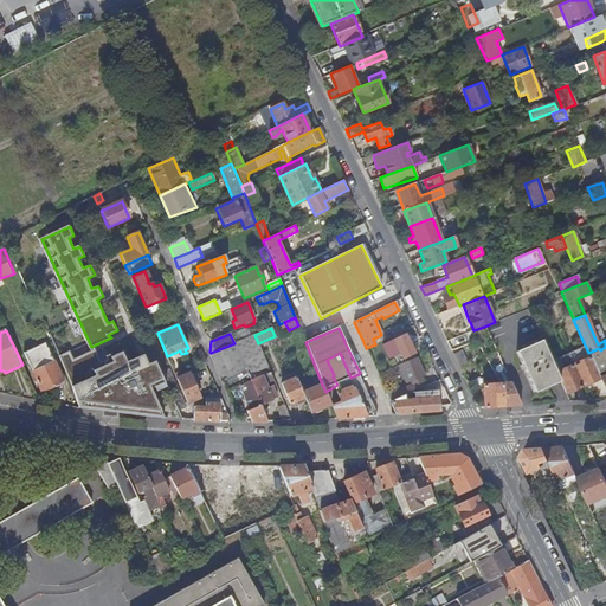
[(234,343),(211,353),(227,391),(238,386),(249,411),(247,412),(252,423),(268,423),(260,406),(251,381),(249,376),(269,367),(258,343),(255,335),(234,343)]
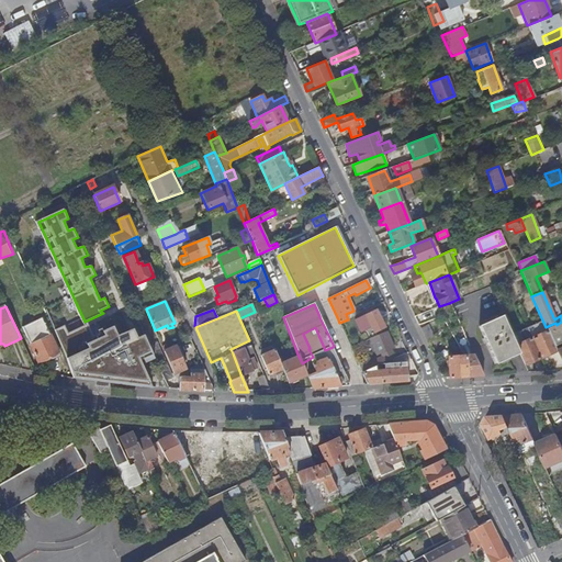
[(369,339),(375,336),(374,333),(384,327),(375,311),(366,316),(369,322),(367,323),(369,328),(364,329),(369,339)]
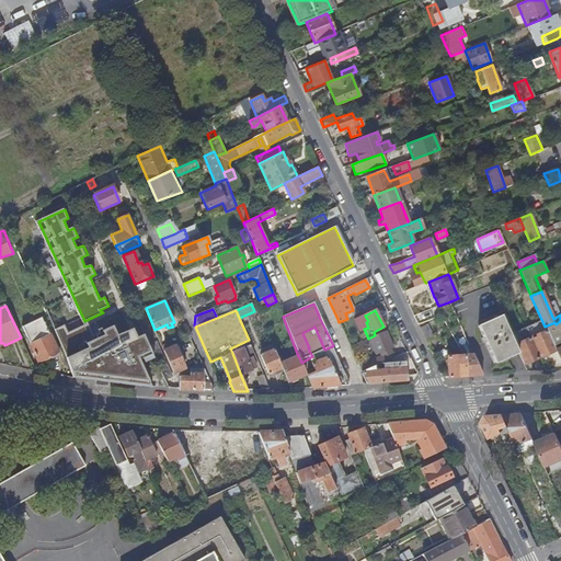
[(510,334),(501,315),(477,325),(485,343),(485,344),(494,364),(518,353),(510,334)]
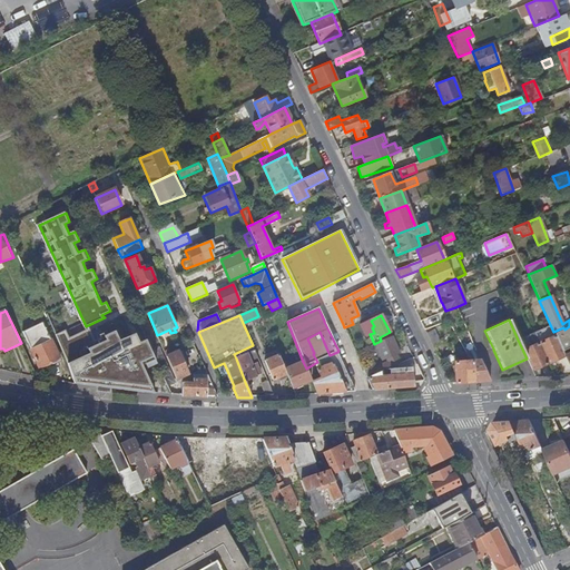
[(23,332),(29,343),(31,350),(30,351),(39,367),(48,364),(49,366),(61,361),(51,341),(50,341),(48,335),(42,323),(23,332)]
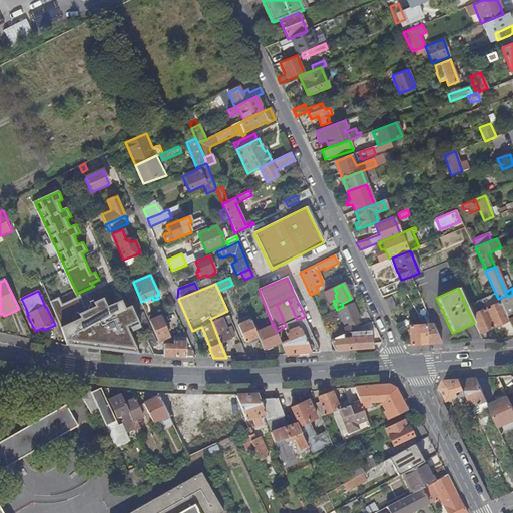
[(505,314),(512,310),(512,294),(508,297),(498,301),(499,303),(505,314)]
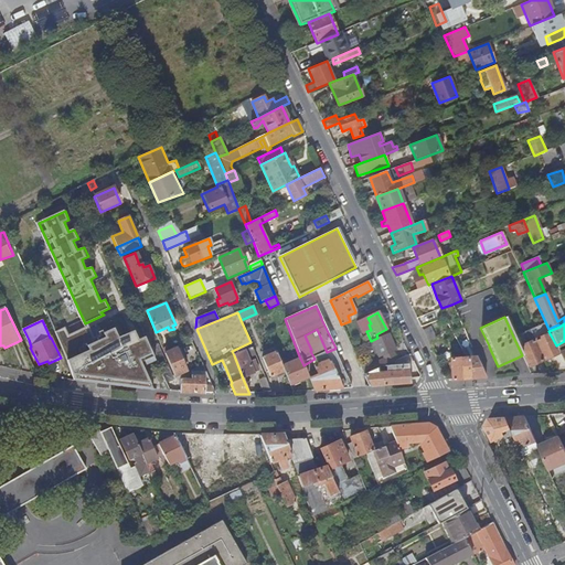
[(309,379),(313,392),(352,388),(351,385),(339,359),(334,349),(327,352),(317,329),(305,336),(311,350),(310,351),(315,359),(317,358),(320,365),(315,368),(317,376),(309,379)]
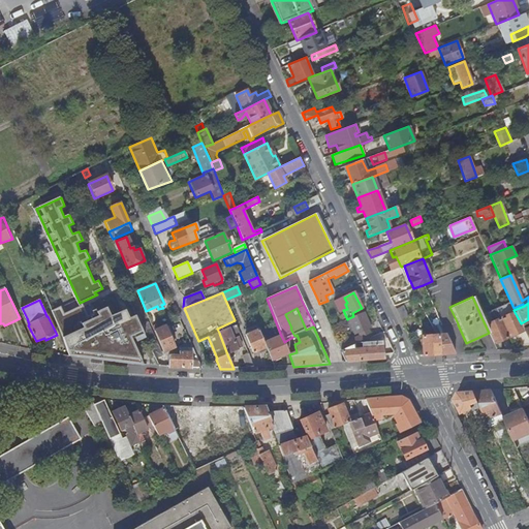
[(113,317),(107,309),(99,311),(101,316),(83,323),(86,329),(64,338),(70,356),(145,364),(130,337),(145,331),(138,316),(131,319),(127,310),(113,317)]
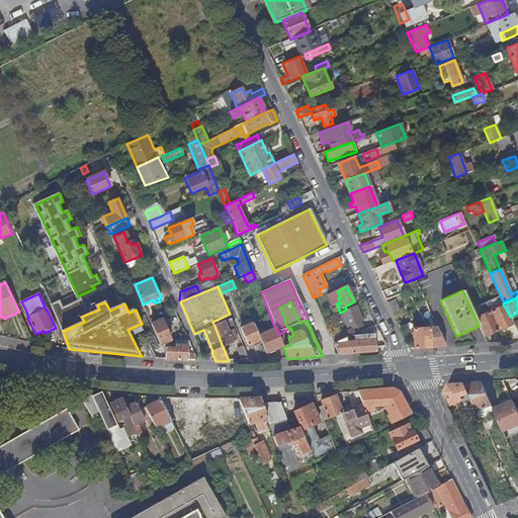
[(484,337),(498,331),(490,312),(486,314),(481,305),(470,309),(479,326),(484,337)]
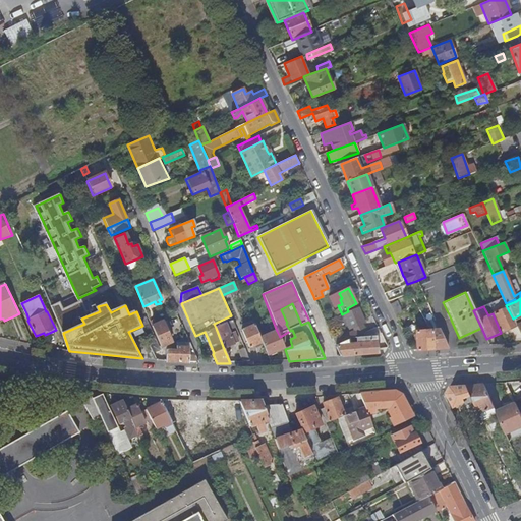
[(493,313),(501,333),(515,326),(516,326),(513,319),(507,307),(493,313)]
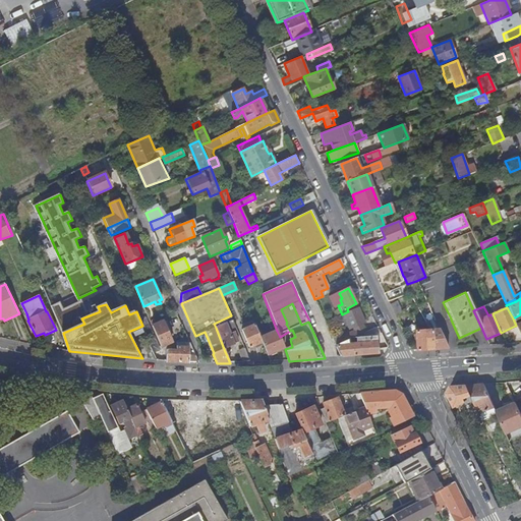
[(342,333),(332,337),(336,345),(348,340),(362,334),(361,330),(362,329),(360,324),(364,323),(358,308),(346,313),(343,314),(349,329),(354,327),(356,331),(343,337),(342,333)]
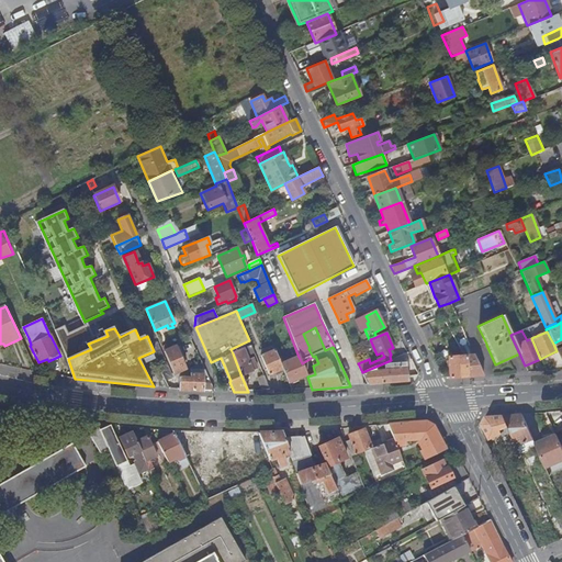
[(158,343),(152,345),(154,351),(166,382),(172,379),(158,343)]
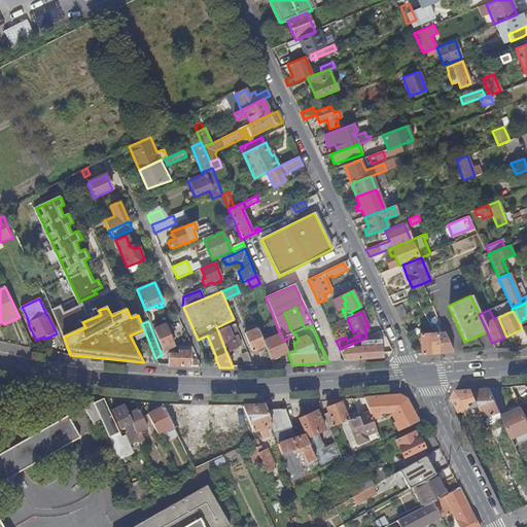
[(167,324),(153,330),(163,352),(176,346),(167,324)]
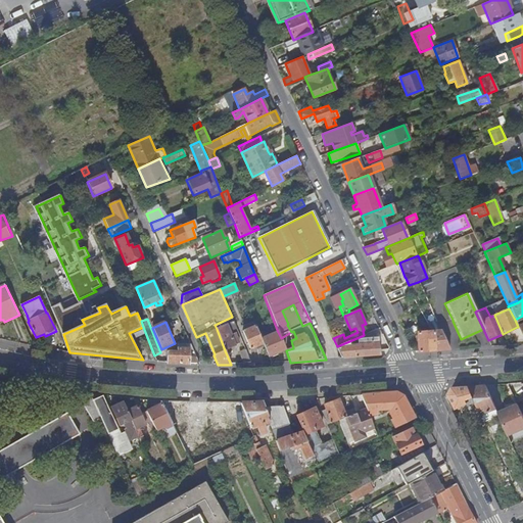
[(217,329),(225,350),(235,346),(234,345),(237,344),(235,340),(237,339),(235,333),(230,335),(226,325),(217,329)]
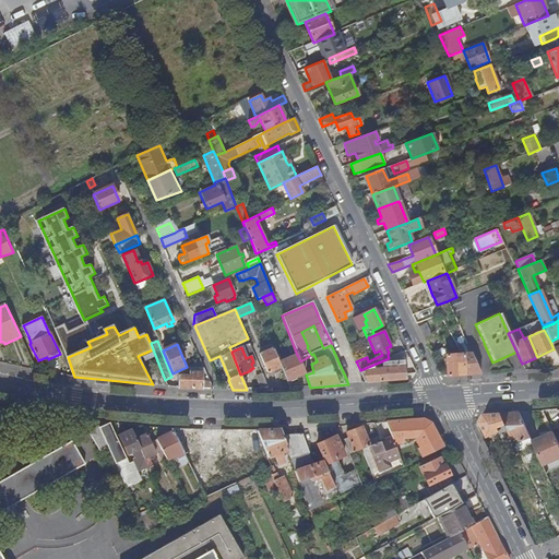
[(280,363),(273,348),(260,355),(268,373),(282,367),(280,363)]
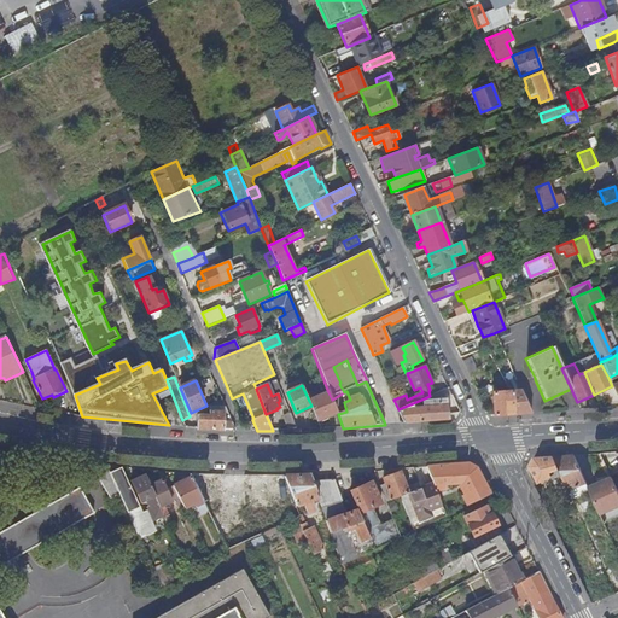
[(531,414),(520,391),(502,392),(502,389),(493,390),(494,417),(531,414)]
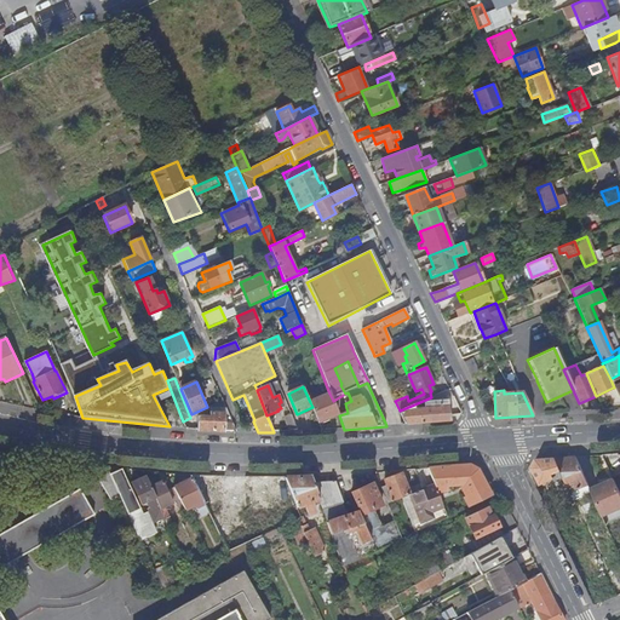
[(313,407),(319,423),(339,414),(333,401),(329,394),(310,402),(313,407)]
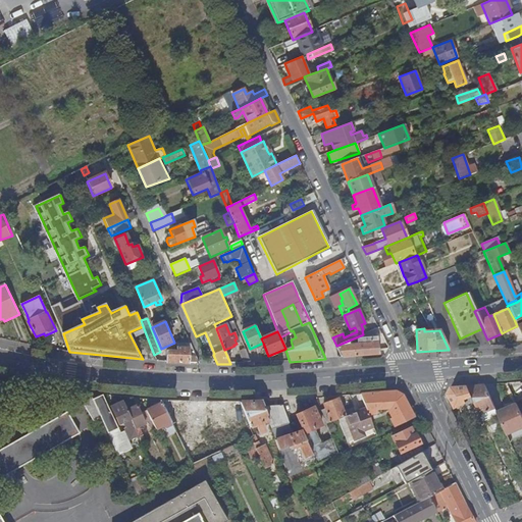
[(387,348),(384,342),(378,342),(378,336),(361,338),(361,344),(349,345),(349,341),(336,346),(342,358),(359,356),(384,355),(387,348)]
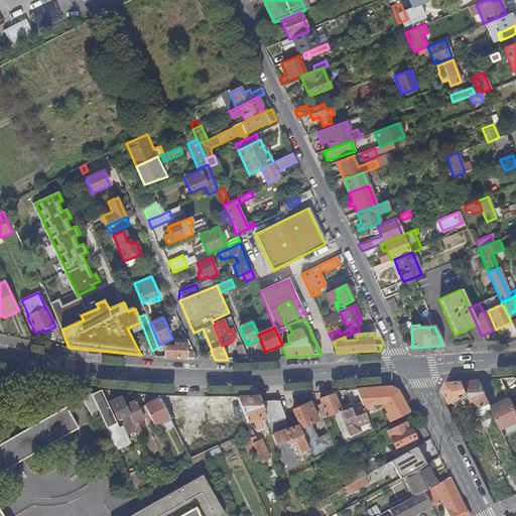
[(164,359),(197,360),(194,353),(186,353),(187,344),(175,344),(174,348),(165,347),(164,359)]
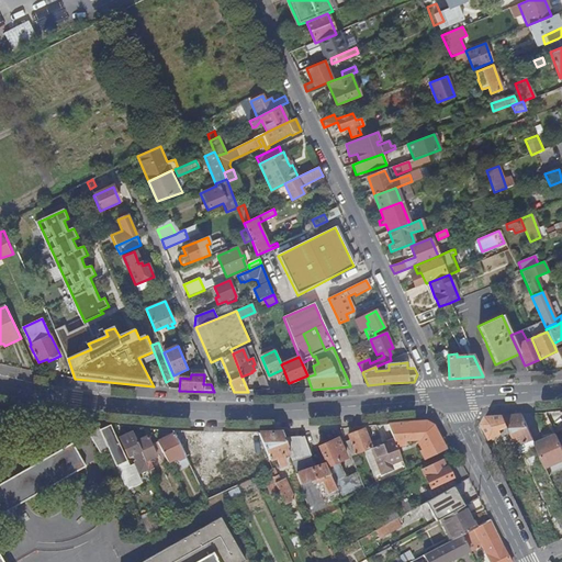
[(535,444),(523,414),(503,416),(517,447),(520,453),(537,447),(535,444)]
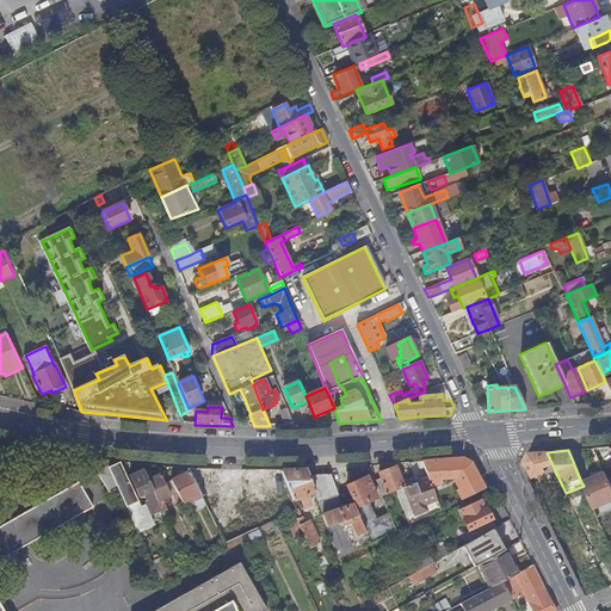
[(562,486),(547,452),(530,454),(525,462),(532,477),(545,471),(554,489),(562,486)]
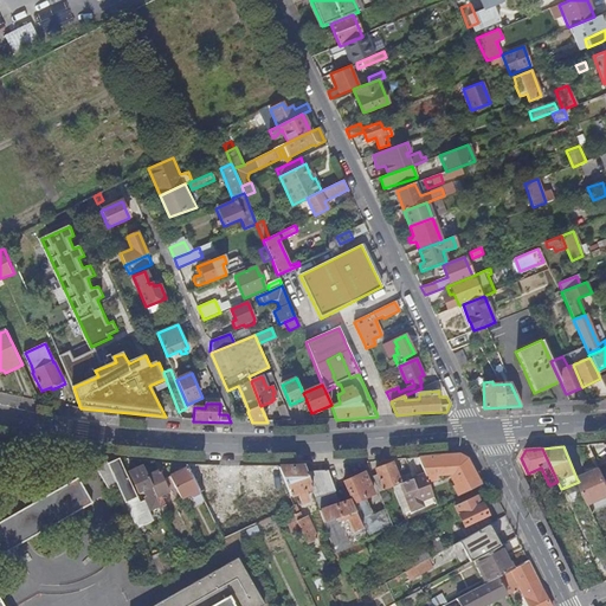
[(459,455),(418,458),(425,475),(427,481),(432,479),(432,476),(449,475),(455,485),(453,487),(457,496),(481,484),(466,458),(459,455)]
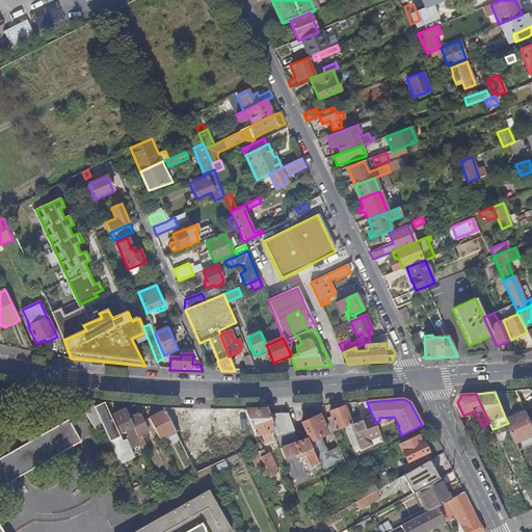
[(104,402),(91,400),(94,405),(102,424),(117,459),(128,454),(124,445),(104,402)]
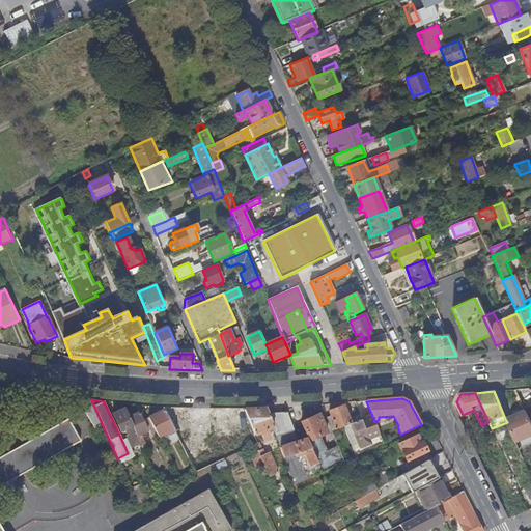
[(102,423),(93,404),(83,409),(93,427),(94,426),(93,426),(102,423)]
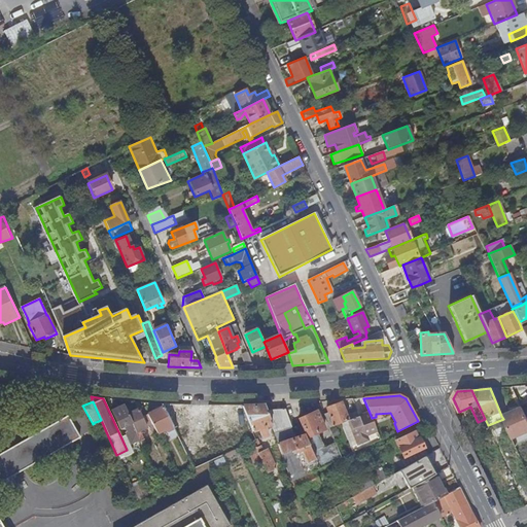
[(323,414),(328,428),(348,421),(348,420),(358,416),(357,413),(347,416),(342,402),(326,408),(328,413),(323,414)]
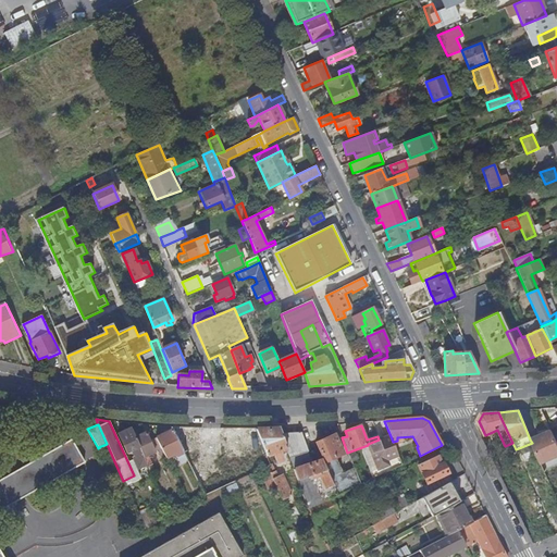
[(135,436),(131,428),(118,433),(126,452),(132,449),(135,457),(139,455),(143,454),(135,436)]
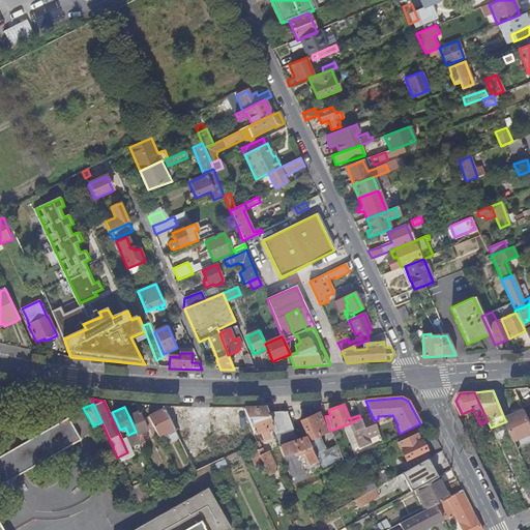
[(247,421),(253,434),(260,432),(264,440),(269,438),(268,433),(273,431),(269,417),(265,407),(242,408),(247,421)]
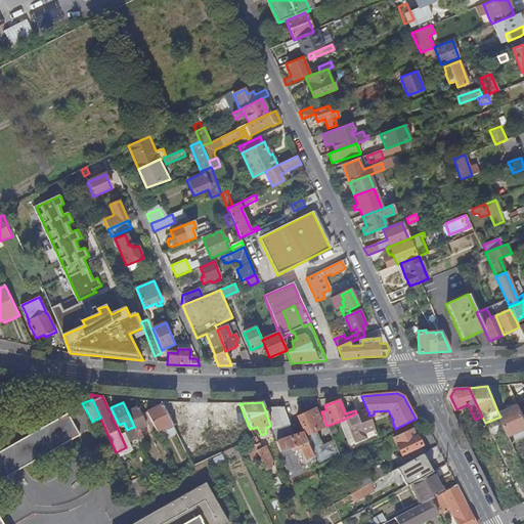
[(170,436),(175,433),(162,404),(146,411),(151,422),(156,431),(163,428),(166,429),(169,436),(170,436)]
